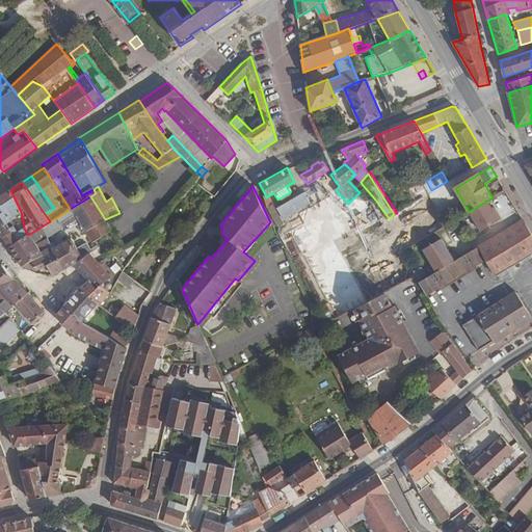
[(0,233),(8,247),(28,235),(24,228),(18,233),(10,218),(21,212),(10,190),(0,195),(0,233)]
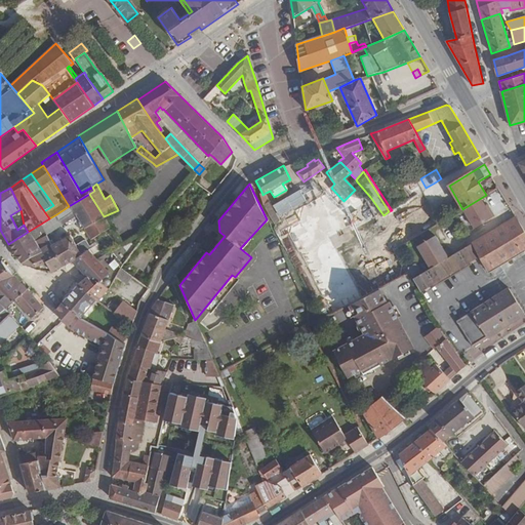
[(358,189),(355,192),(361,199),(366,195),(360,188),(358,189)]
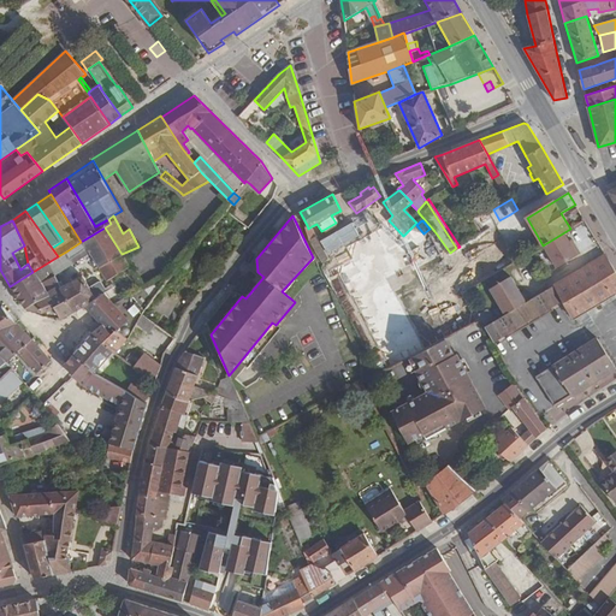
[(329,259),(312,226),(308,229),(307,225),(304,227),(311,241),(323,264),(329,259)]
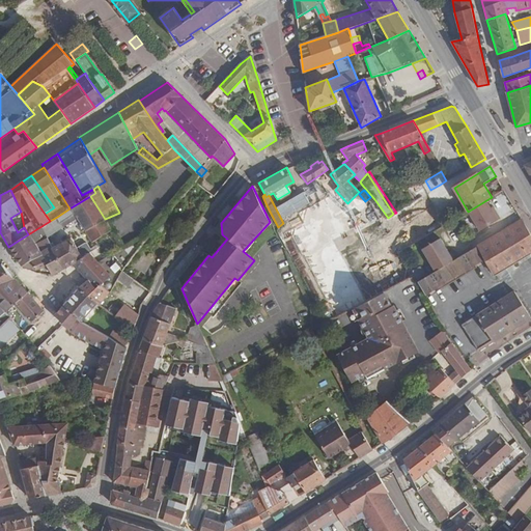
[(105,219),(90,196),(70,208),(57,217),(63,226),(64,226),(78,218),(92,242),(111,229),(105,219)]
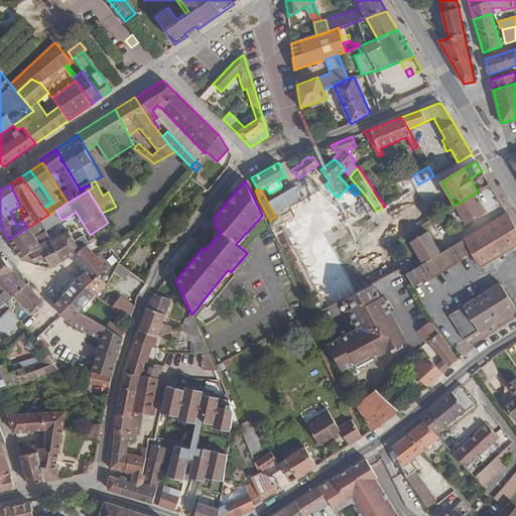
[(360,191),(355,196),(358,198),(368,217),(375,213),(362,195),(360,191)]
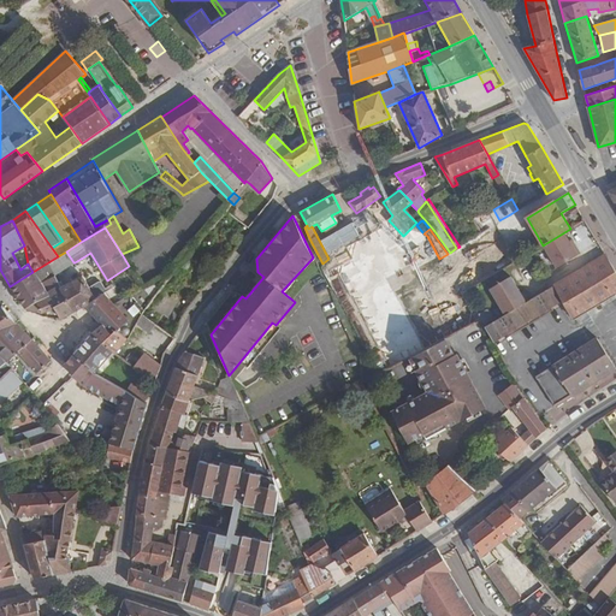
[(564,232),(544,246),(557,267),(580,253),(575,244),(573,247),(569,241),(564,232)]
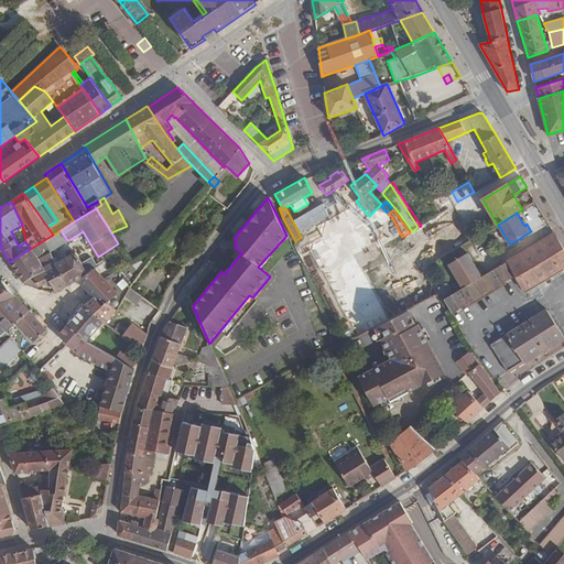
[(67,240),(61,230),(53,235),(44,240),(50,251),(67,240)]
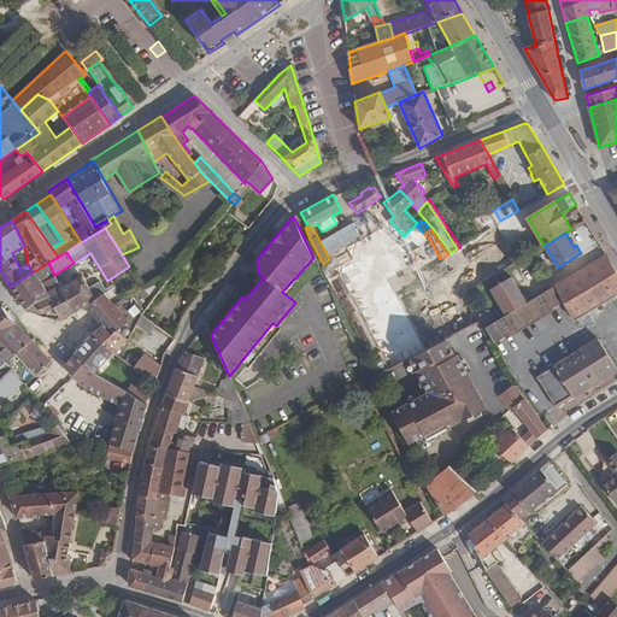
[(616,294),(616,272),(606,254),(577,272),(557,286),(565,301),(570,312),(576,321),(577,319),(616,294)]
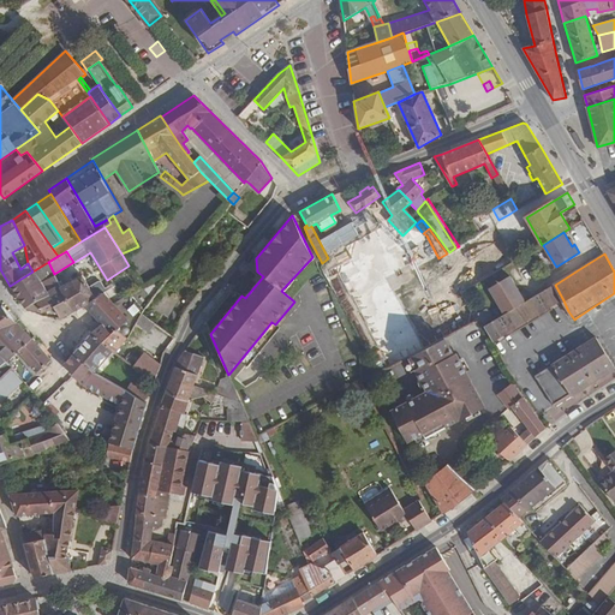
[(61,318),(73,312),(61,287),(54,274),(48,262),(33,272),(10,286),(25,309),(42,314),(54,306),(61,318)]
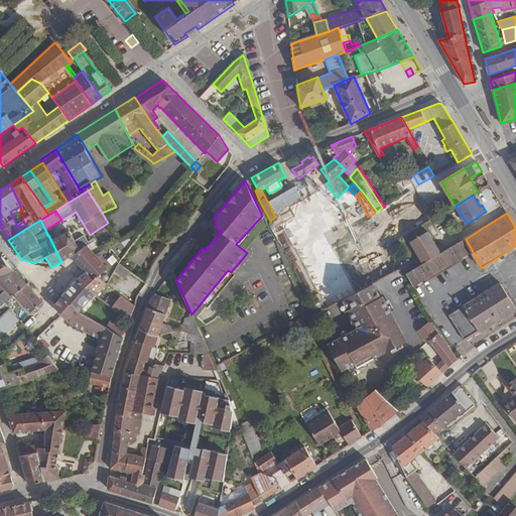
[(395,229),(387,235),(392,243),(401,238),(395,229)]
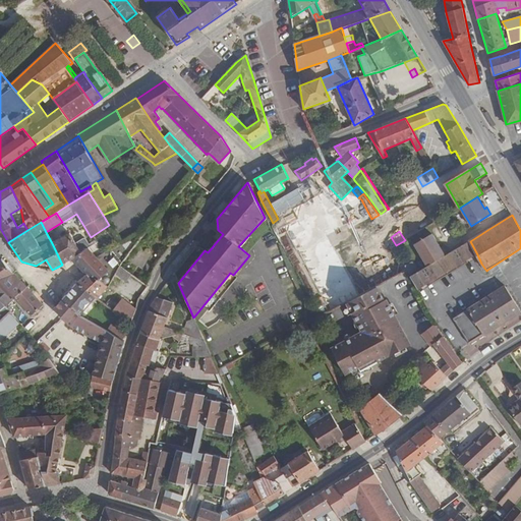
[(75,243),(70,233),(52,243),(62,265),(72,259),(89,248),(91,246),(85,239),(84,238),(75,243)]
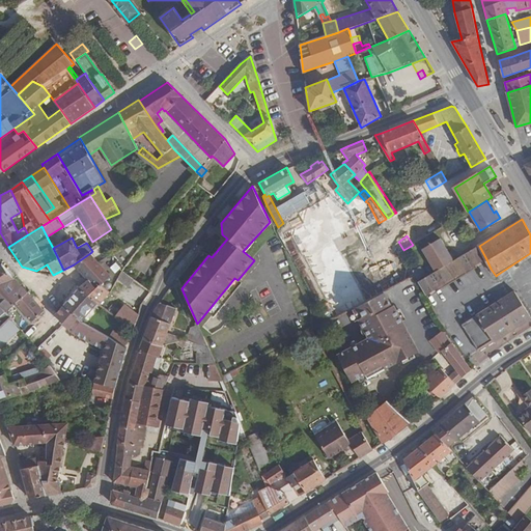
[(436,272),(455,259),(451,252),(448,253),(440,239),(422,249),(436,272)]
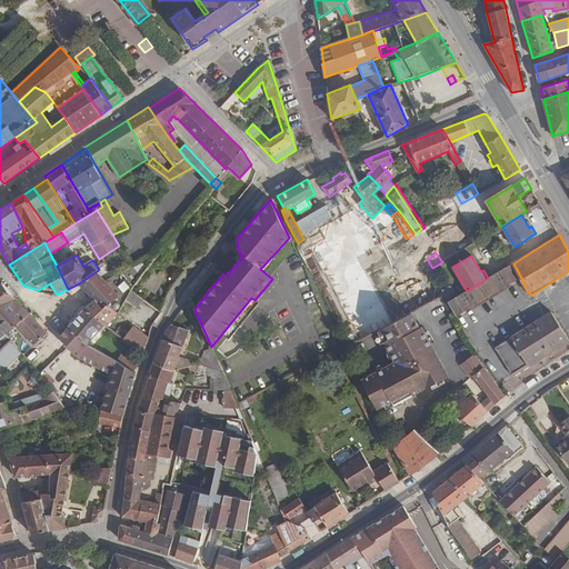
[(467,291),(448,302),(456,317),(521,278),(513,263),(488,278),(467,291)]
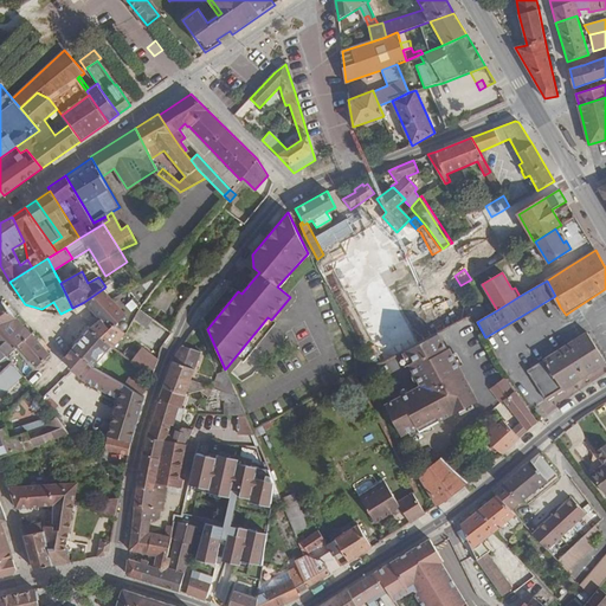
[(105,287),(103,289),(114,300),(120,296),(111,283),(105,287)]
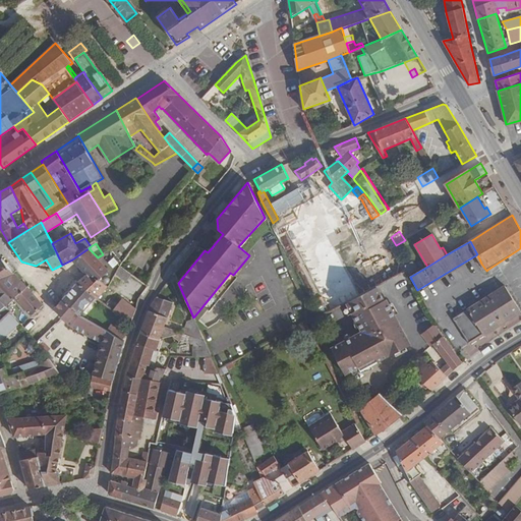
[(139,248),(135,245),(123,262),(122,263),(120,267),(124,269),(139,248)]
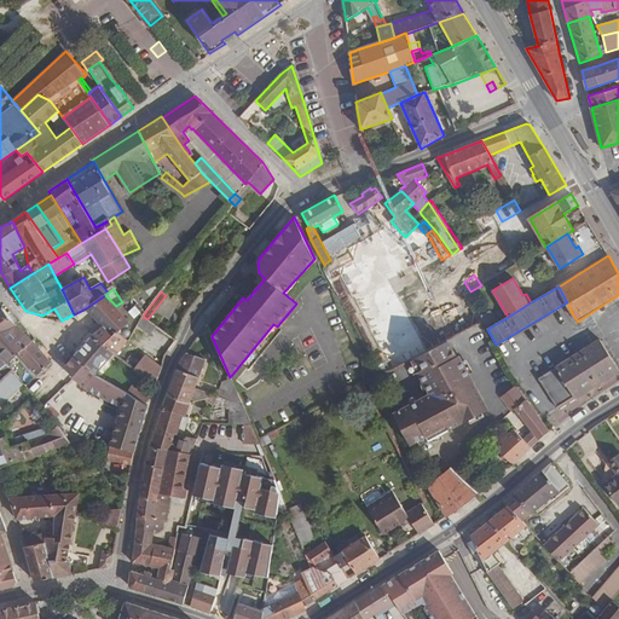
[(122,302),(116,306),(105,295),(86,308),(103,327),(111,336),(117,331),(127,340),(128,340),(137,325),(143,317),(145,312),(131,296),(122,302)]
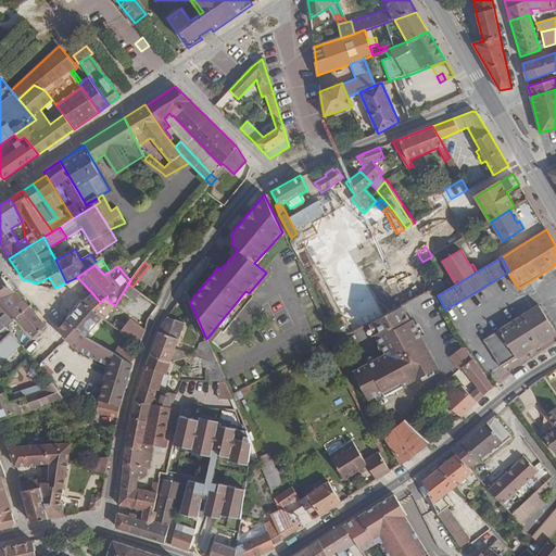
[(7,299),(8,299),(15,292),(3,277),(0,278),(0,319),(5,327),(16,318),(16,317),(2,301),(7,299)]
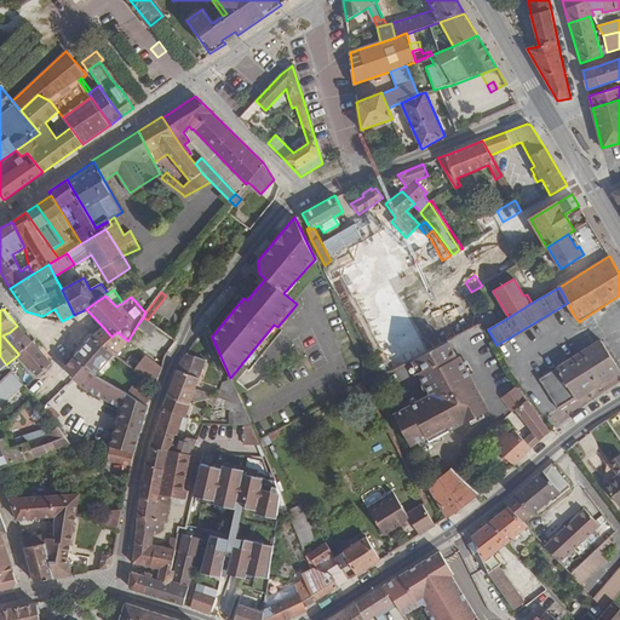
[(148,320),(143,317),(137,326),(149,336),(156,326),(153,323),(148,320)]
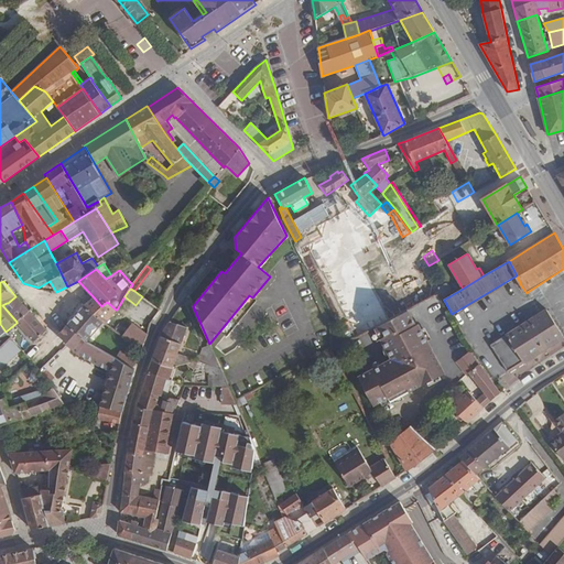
[(2,305),(17,322),(30,311),(15,296),(8,303),(7,303),(2,305)]
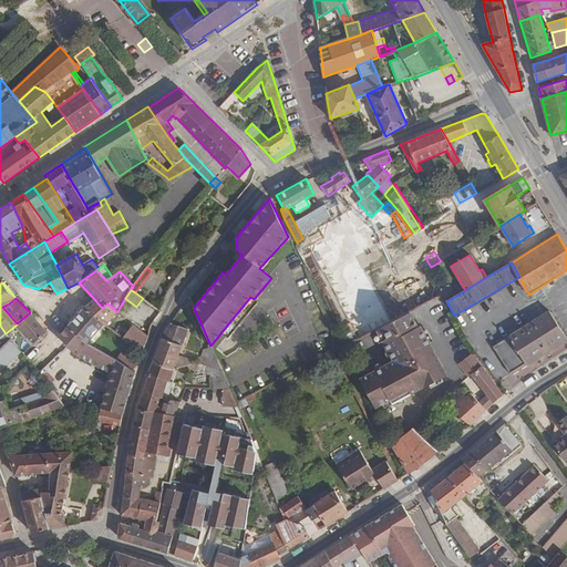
[(116,311),(107,303),(102,308),(94,299),(84,307),(104,323),(105,325),(116,311)]
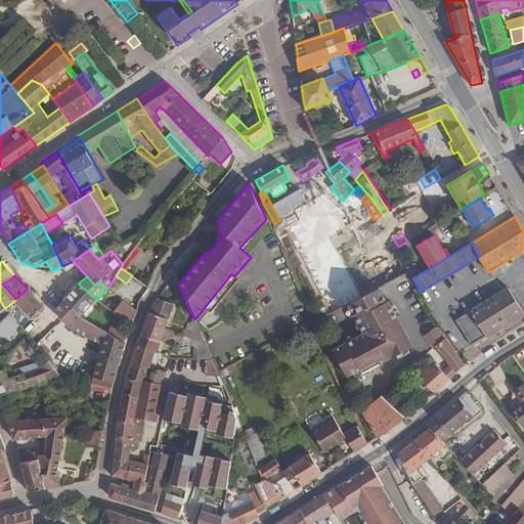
[(81,317),(96,299),(78,284),(62,302),(81,317)]
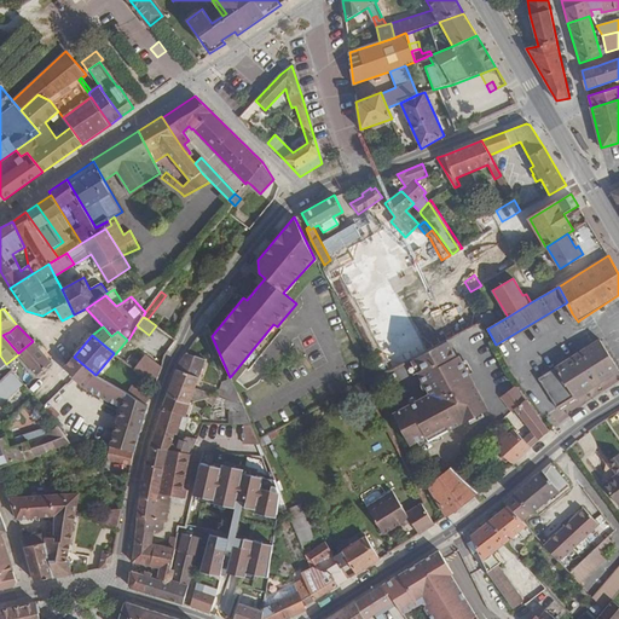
[(618,370),(618,369),(603,346),(600,340),(539,379),(557,409),(618,370)]
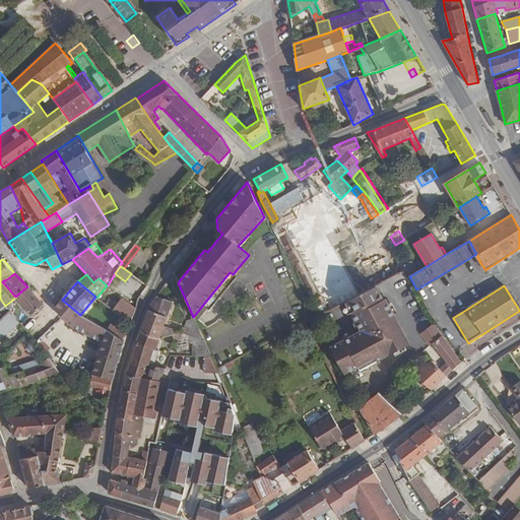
[(30,316),(43,305),(27,286),(15,297),(15,298),(30,316)]
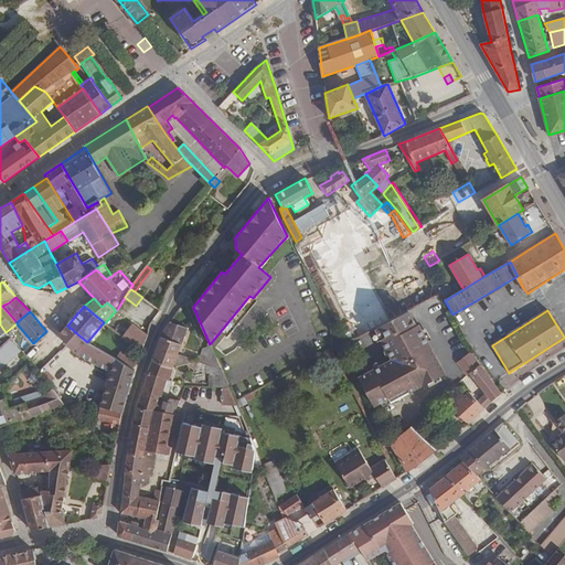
[(416,326),(408,311),(376,329),(393,360),(360,379),(375,406),(390,397),(392,402),(445,374),(418,324),(416,326)]
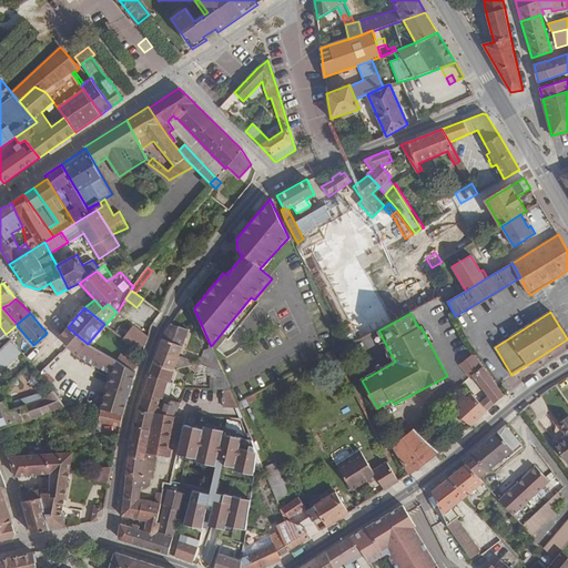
[(164,332),(153,362),(174,369),(178,368),(192,364),(193,361),(179,356),(183,346),(189,330),(170,324),(164,332)]
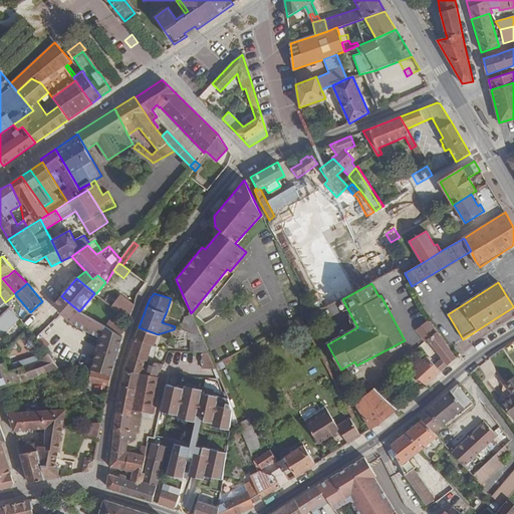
[(111,307),(129,320),(135,305),(120,294),(111,307)]
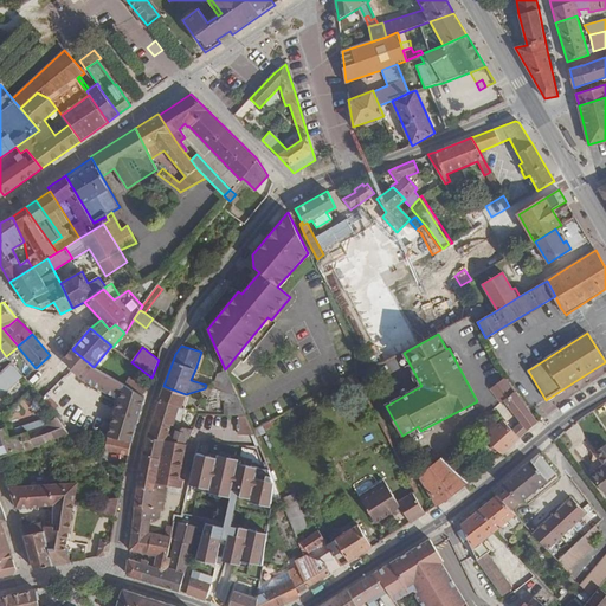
[(111,397),(118,401),(123,385),(94,367),(72,349),(63,359),(83,379),(104,393),(111,397)]
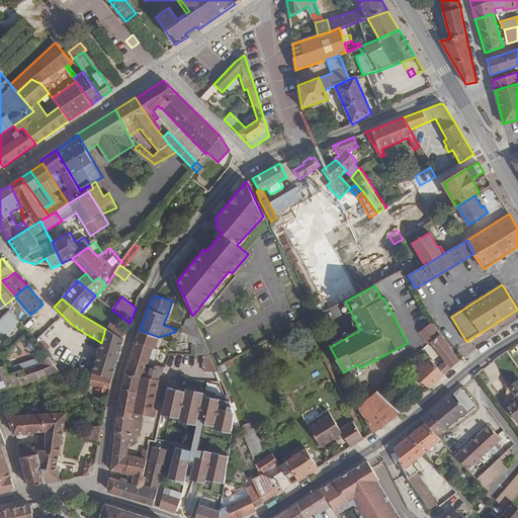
[(0,334),(17,318),(14,316),(11,311),(0,321),(0,334)]
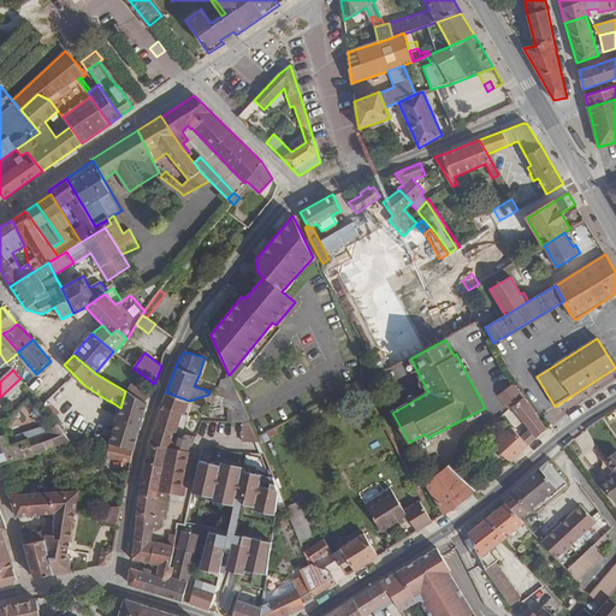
[(221,381),(217,394),(241,401),(230,377),(221,381)]
